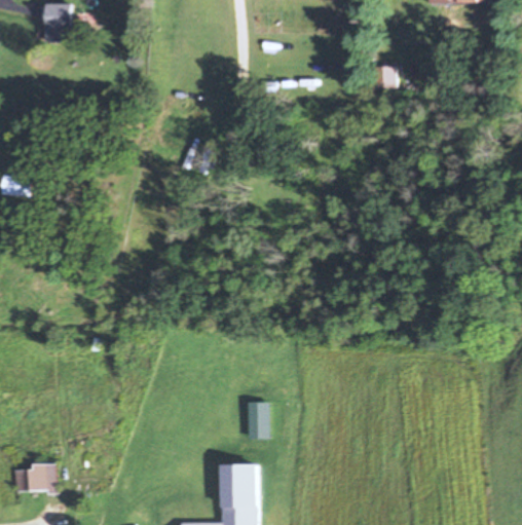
[(42,0),(42,33),(69,34),(69,0),(42,0)]
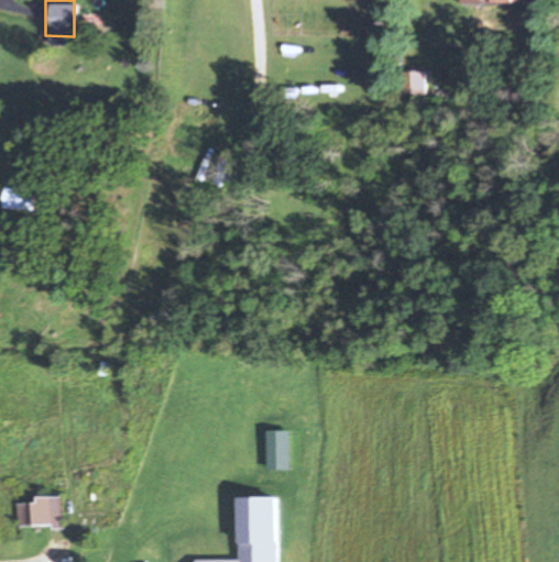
[(399,70),(399,96),(426,96),(426,70),(399,70)]
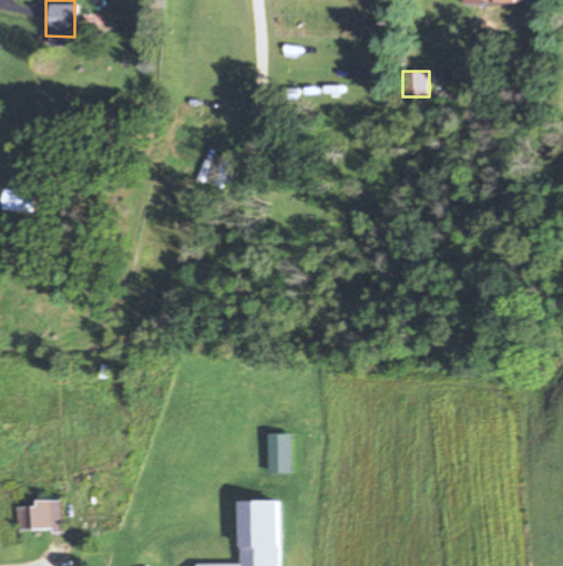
[(212,129),(214,112),(197,110),(195,126),(212,129)]
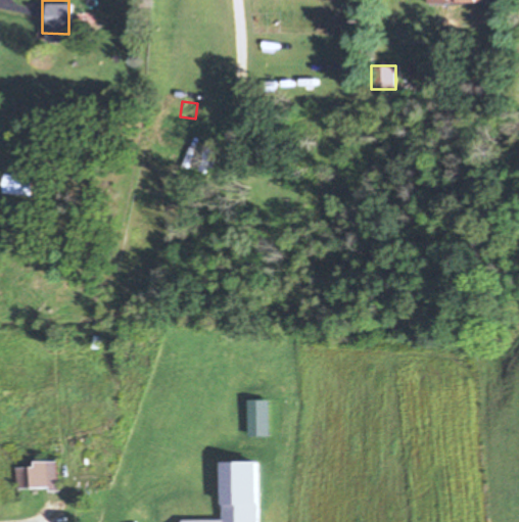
[(1,194),(31,196),(32,176),(2,175),(1,194)]
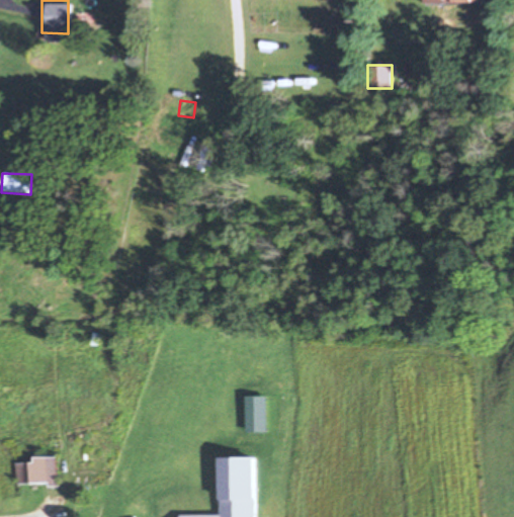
[(244,432),(264,432),(264,397),(244,397),(244,432)]
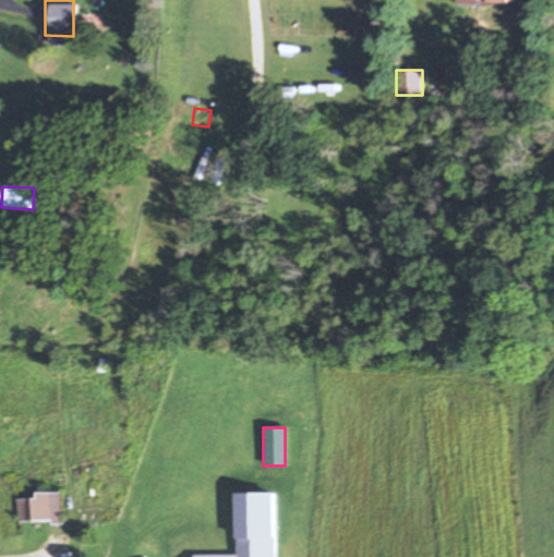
[(60,492),(37,492),(37,498),(16,498),(16,521),(61,521),(60,492)]
